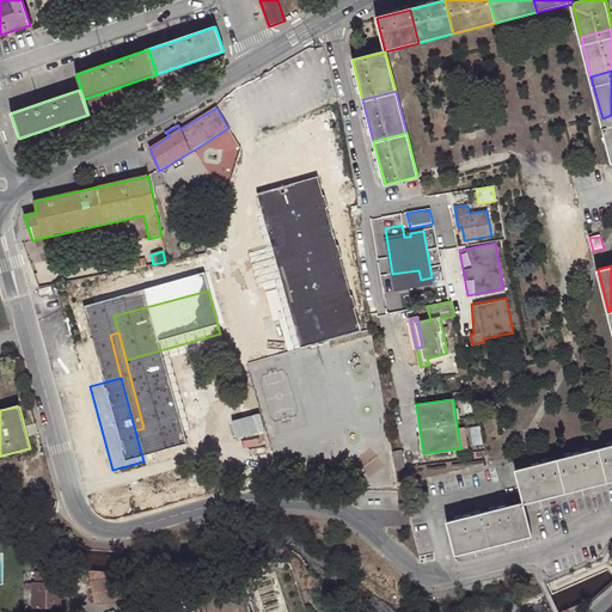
[(611,444),(599,448),(607,479),(611,478),(611,444)]
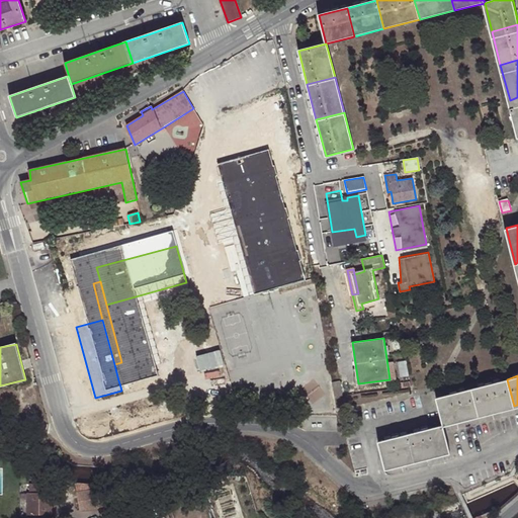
[(479,415),(514,406),(507,379),(472,387),(479,415)]
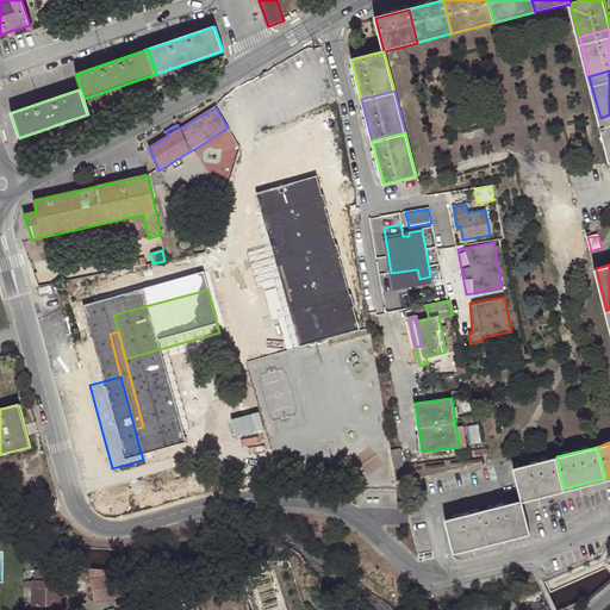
[(391,450),(393,467),(403,466),(399,449),(391,450)]
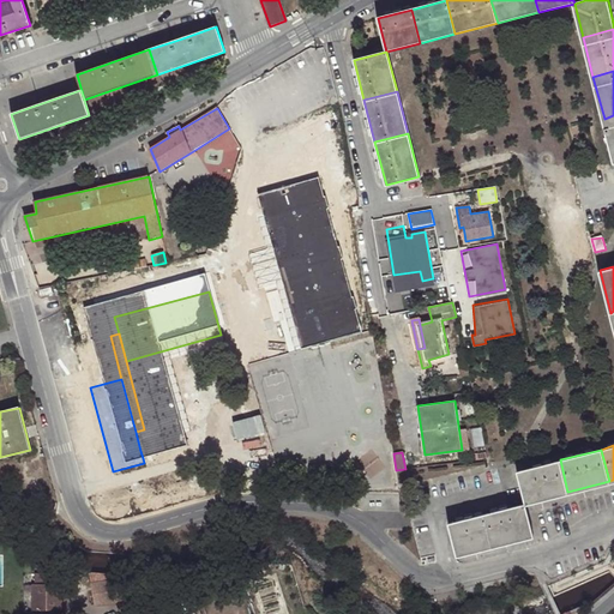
[(560,459),(518,470),(527,501),(567,492),(560,459)]
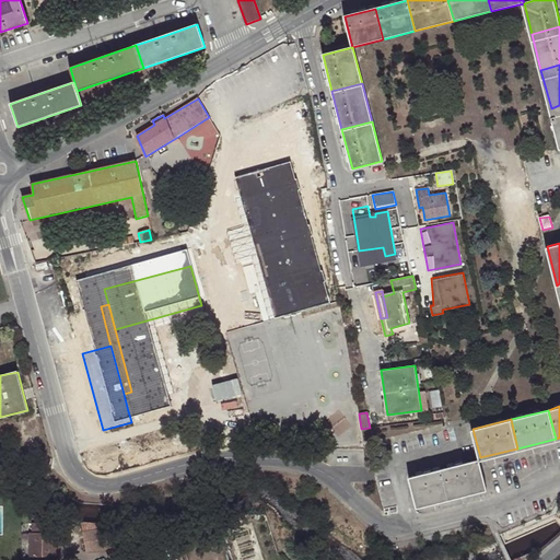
[(143,462),(139,446),(125,450),(129,466),(143,462)]
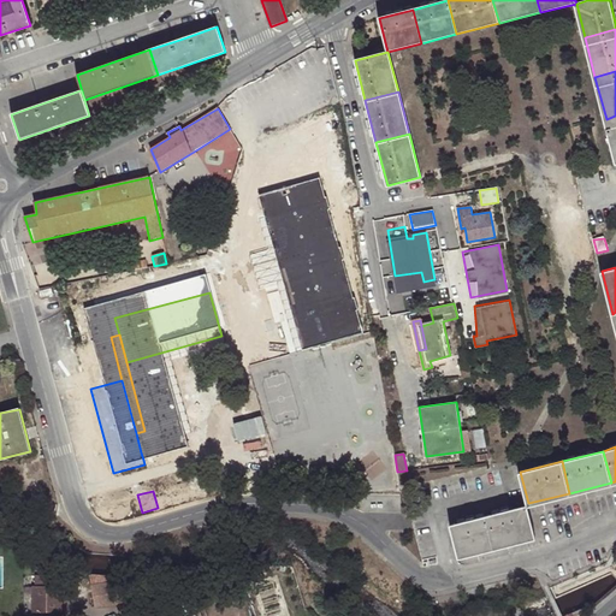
[(528,503),(486,514),(495,545),(535,535),(528,503)]
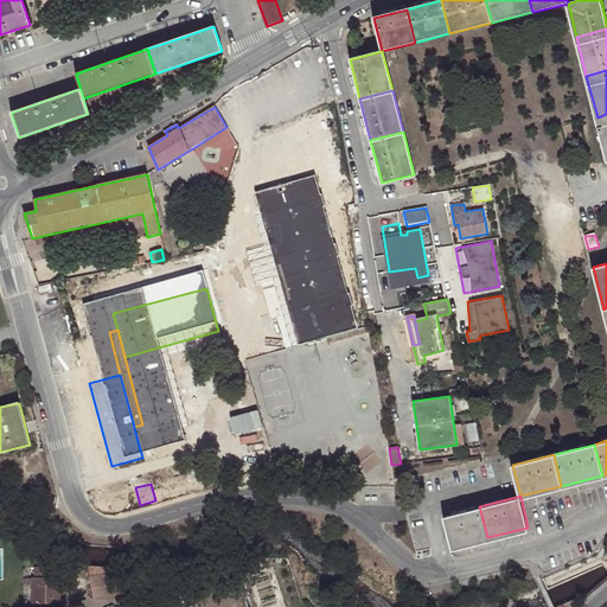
[(448,547),(487,537),(479,506),(441,516),(448,547)]
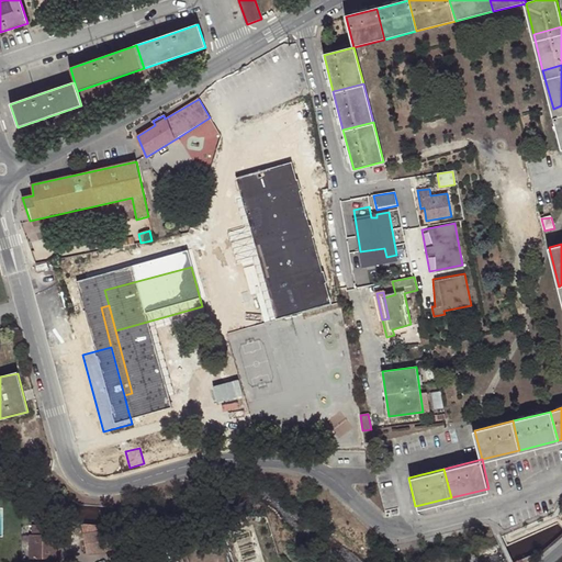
[(130,548),(125,535),(122,535),(120,528),(113,528),(113,535),(103,536),(103,531),(83,534),(86,554),(130,548)]
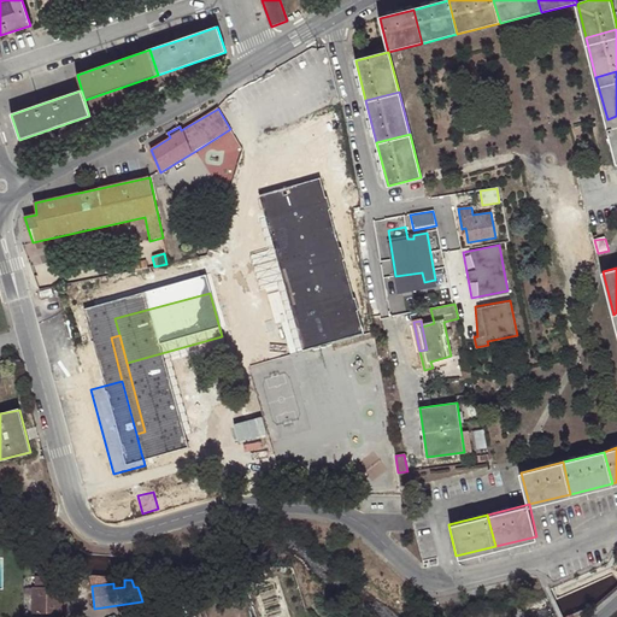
[(60,613),(62,589),(33,588),(33,612),(60,613)]
